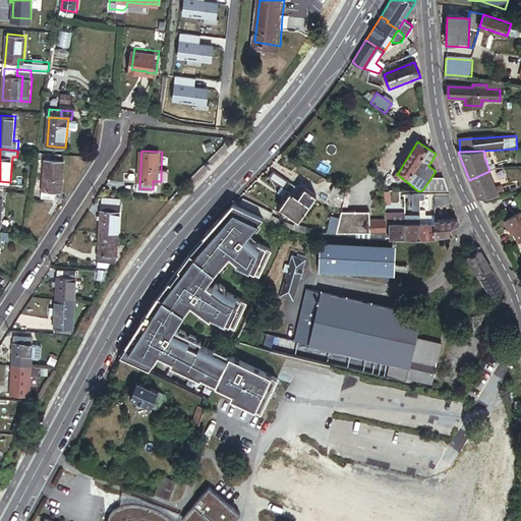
[(44,190),(55,191),(62,191),(64,162),(46,161),(44,190)]
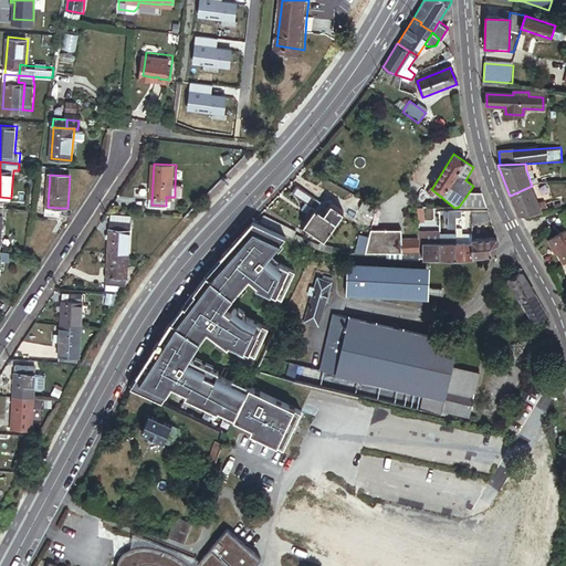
[(186,186),(175,185),(175,195),(186,196),(186,186)]
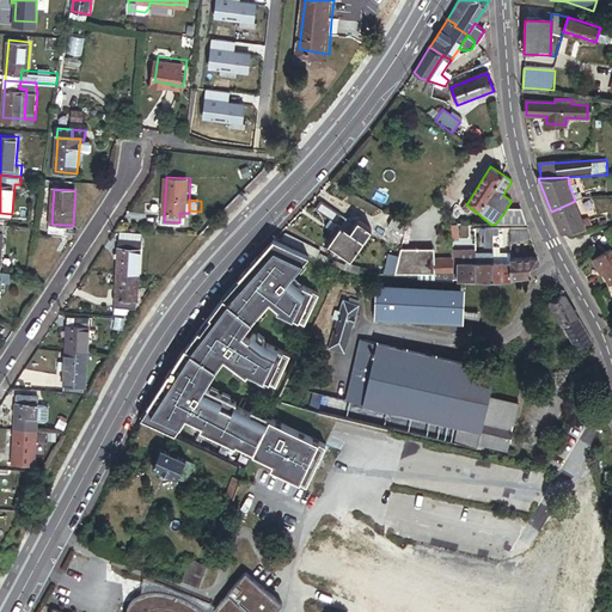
[(338,222),(343,215),(324,201),(318,209),(331,218),(338,222)]
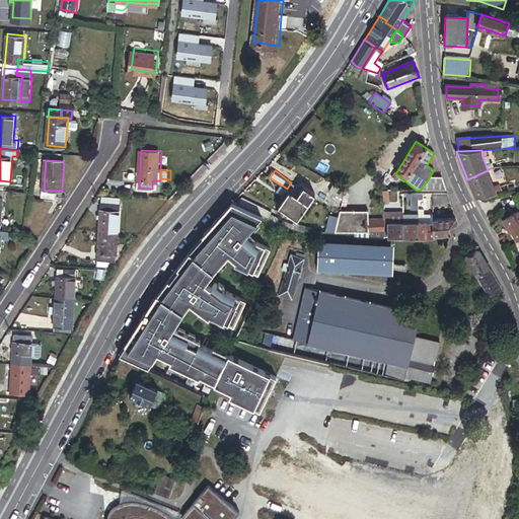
[(467,179),(475,199),(498,194),(488,170),(467,179)]
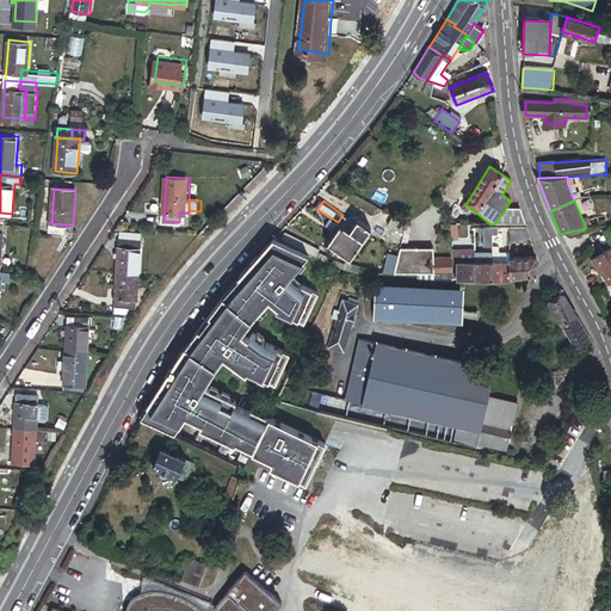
[(466,214),(470,208),(466,204),(467,203),(466,202),(460,209),(466,214)]
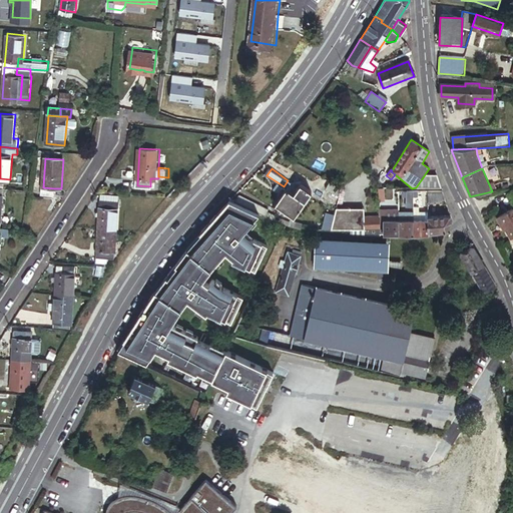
[(442,188),(437,173),(425,174),(416,187),(415,189),(436,189),(442,188)]
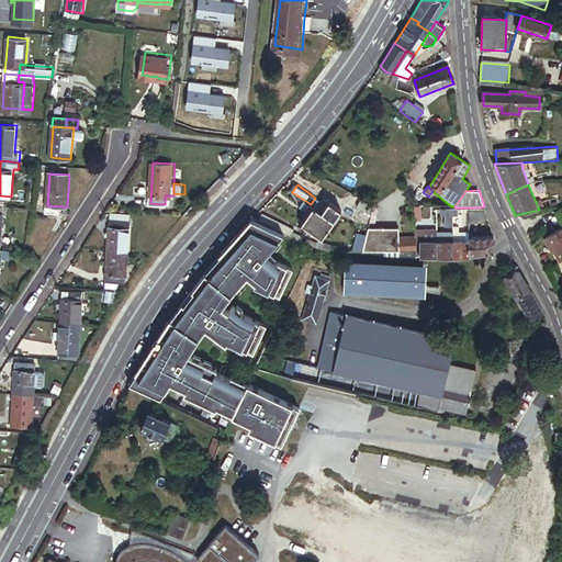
[(360,199),(357,206),(372,214),(373,206),(360,199)]
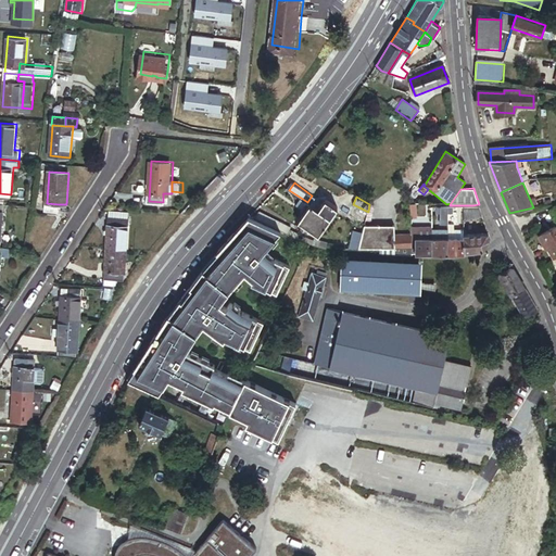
[(307,202),(301,198),(297,205),(303,210),(308,203),(307,202)]
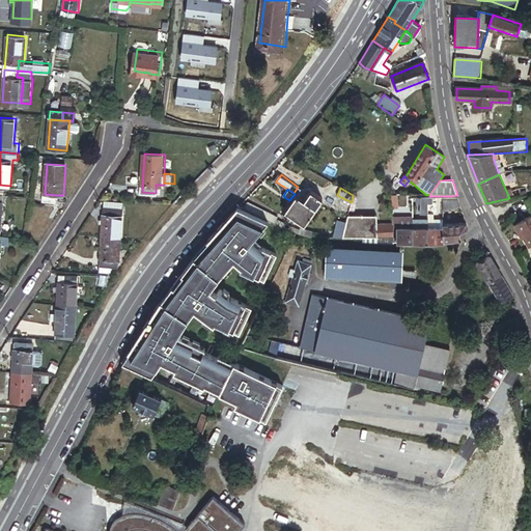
[(305,225),(323,199),(311,191),(308,196),(307,193),(301,189),(297,195),(286,212),(305,225)]
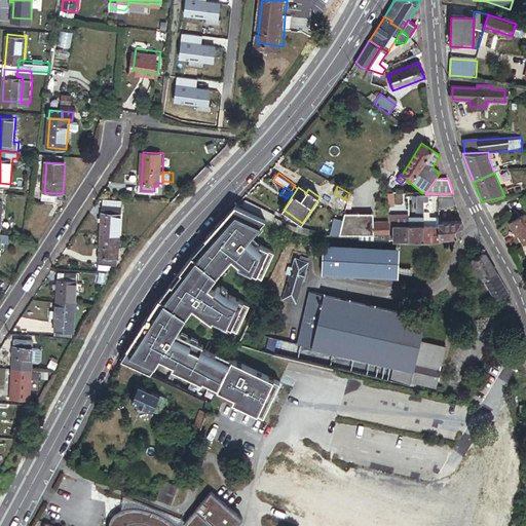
[(55,201),(55,193),(44,192),(43,192),(42,200),(55,201)]
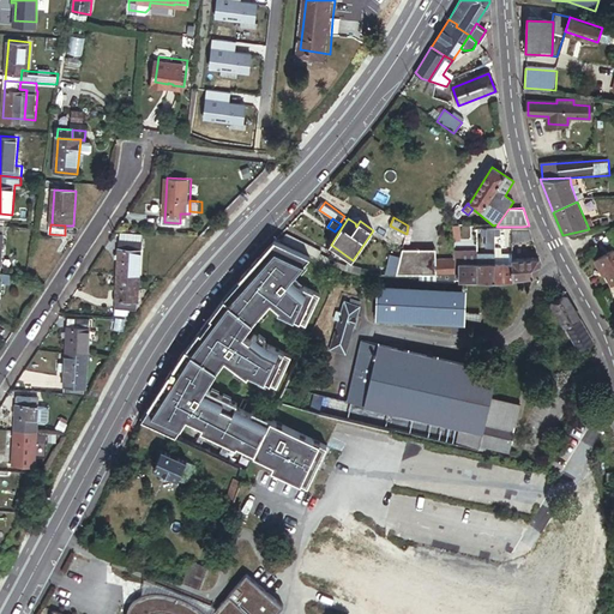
[(499,230),(494,230),(494,250),(495,265),(498,281),(515,280),(512,260),(512,254),(501,254),(501,250),(504,250),(503,238),(499,238),(499,230)]
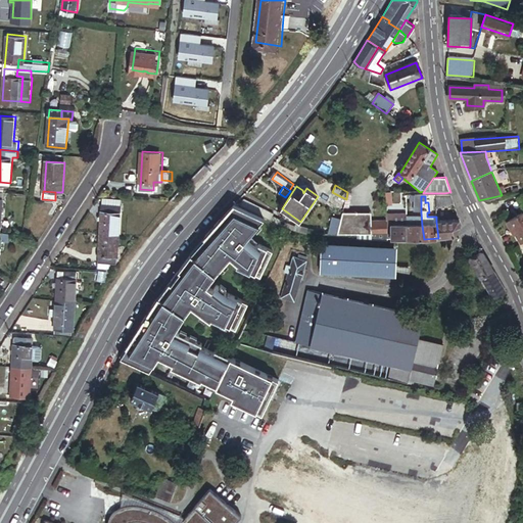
[(454,203),(452,196),(446,196),(436,196),(436,206),(454,203)]
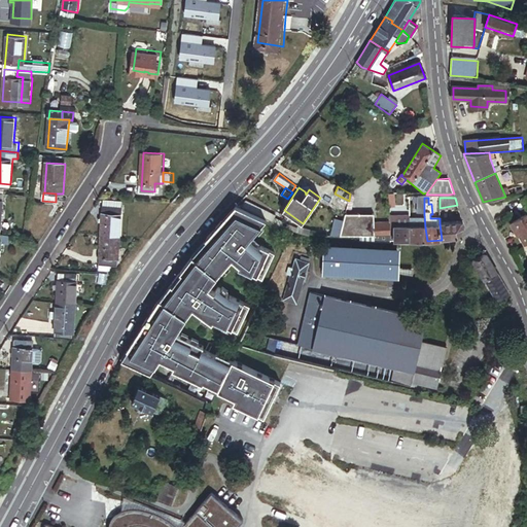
[(276,215),(246,201),(241,206),(266,219),(273,222),(276,215)]
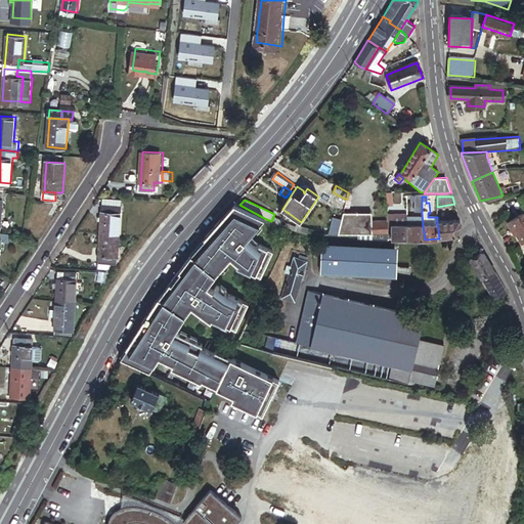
[(263,415),(279,380),(227,355),(226,358),(198,346),(199,343),(187,338),(175,333),(191,307),(212,320),(213,319),(238,330),(248,303),(224,291),(214,282),(211,288),(209,286),(231,259),(236,262),(236,267),(262,277),(273,251),(257,242),(256,244),(250,236),(264,218),(239,205),(231,202),(188,252),(176,268),(177,269),(168,281),(165,280),(154,296),(118,357),(150,373),(158,357),(169,361),(167,364),(198,380),(199,378),(213,385),(213,387),(230,395),(228,399),(263,415)]
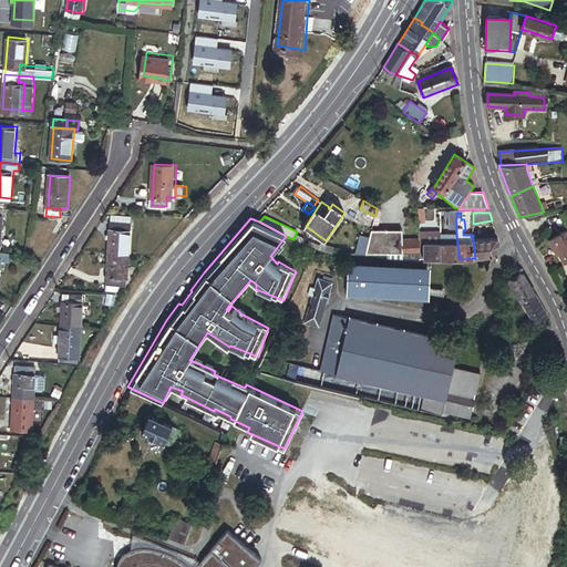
[(112,220),(110,251),(131,254),(132,229),(133,229),(134,222),(133,222),(112,220)]
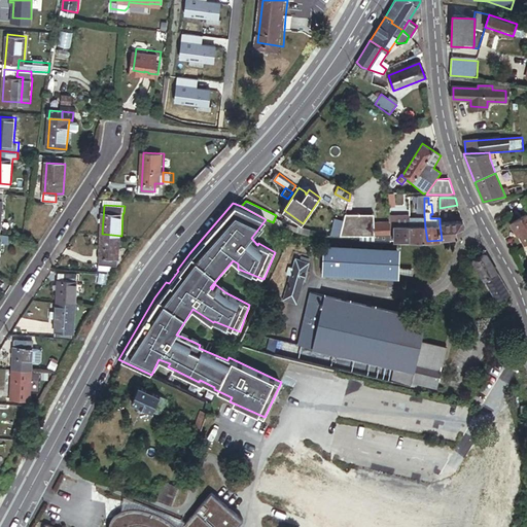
[(526,214),(511,223),(518,238),(520,237),(524,245),(526,243),(526,214)]
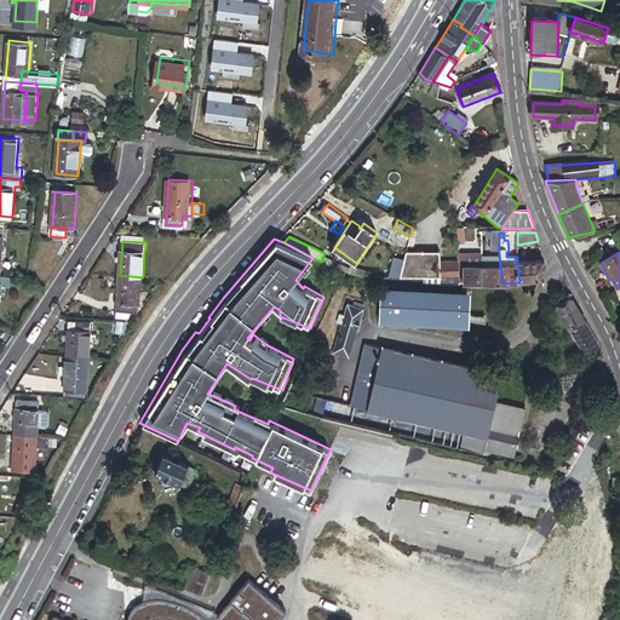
[(417,277),(440,279),(438,263),(438,254),(406,253),(405,260),(400,277),(417,277)]
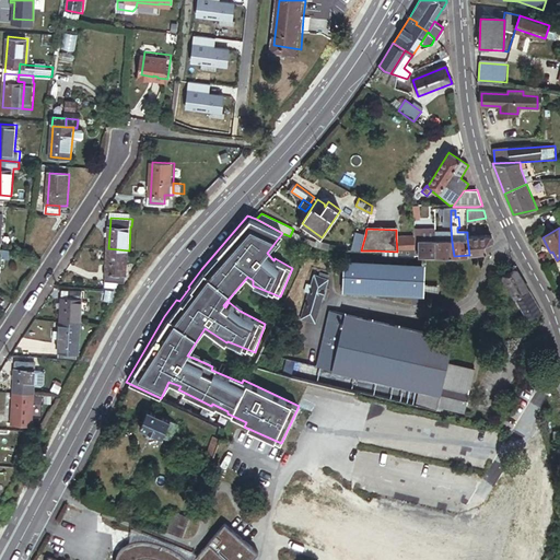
[(416,255),(436,256),(436,242),(435,231),(413,230),(415,236),(416,251),(403,251),(403,257),(415,258),(416,255)]
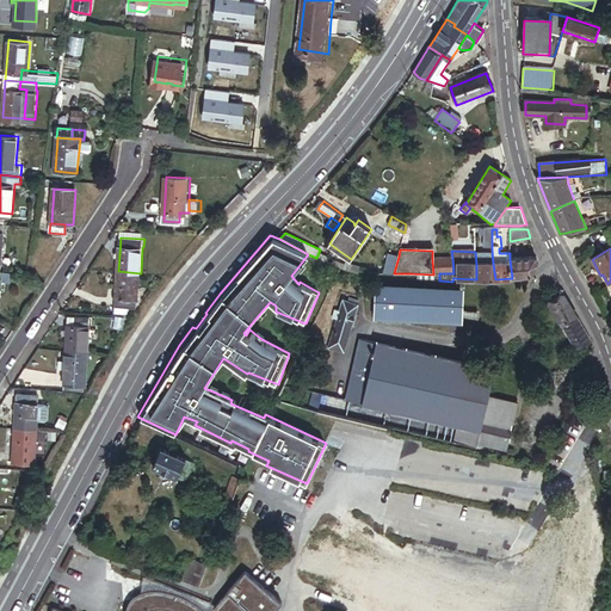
[(388,254),(383,272),(389,273),(394,273),(399,257),(388,254)]
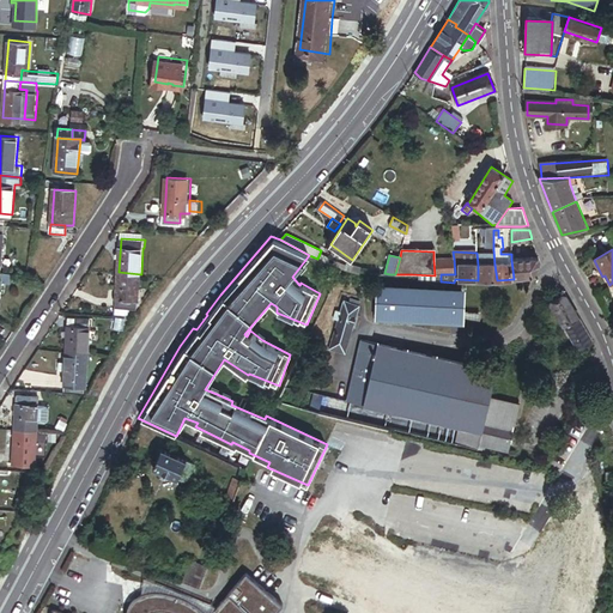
[(541,266),(539,258),(511,260),(514,279),(534,277),(534,278),(541,266)]
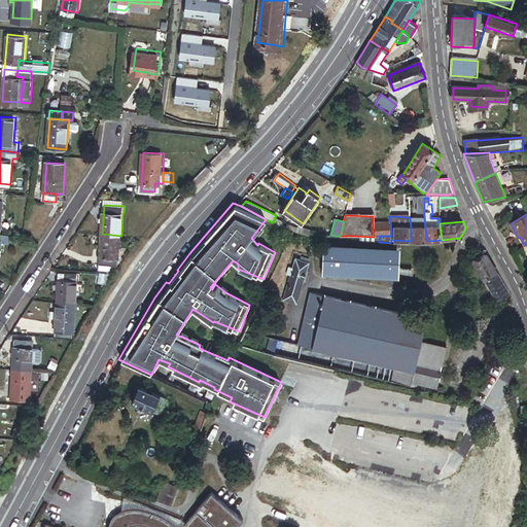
[(391,236),(390,222),(373,223),(374,237),(379,236),(391,236)]
